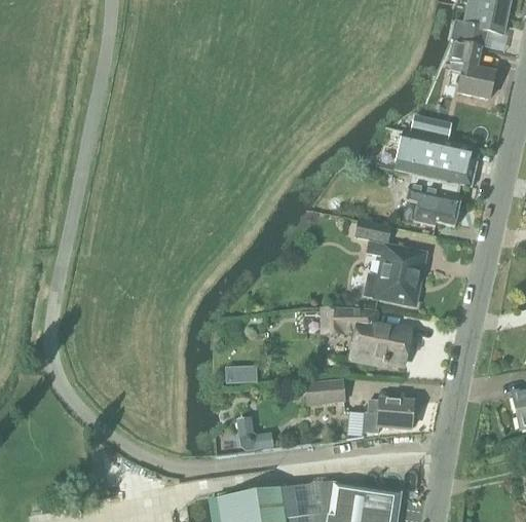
[(454,20),(450,39),(453,40),(480,45),(485,46),(488,32),(503,35),(511,0),(467,0),(463,21),(454,20)]
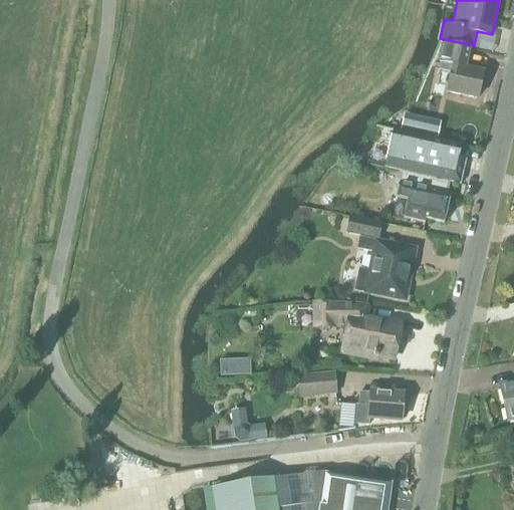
[(478,96),(485,69),(465,65),(469,44),(443,39),(440,60),(452,62),(447,90),(478,96)]
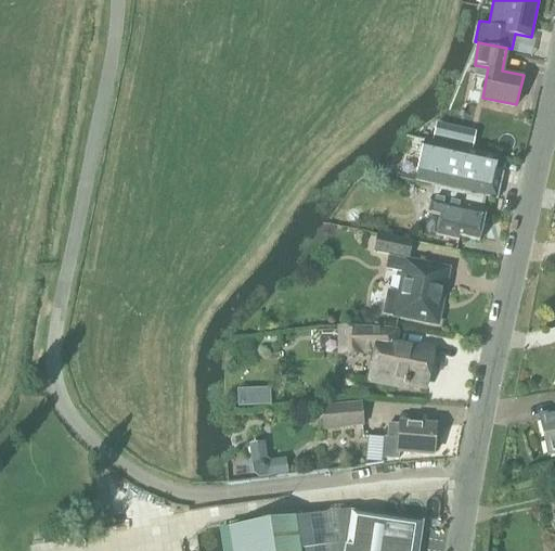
[(455,143),(460,125),(437,120),(434,138),(455,143)]
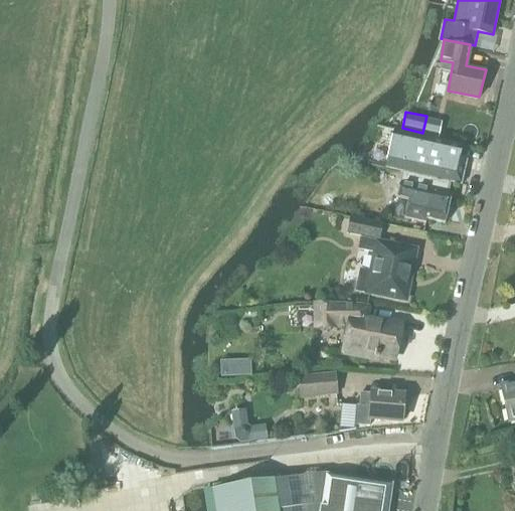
[(394,128),(385,165),(402,169),(451,180),(460,182),(464,166),(458,165),(463,143),(394,128)]
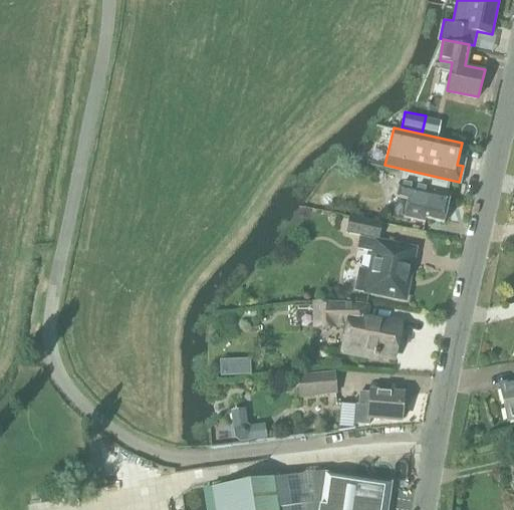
[(445,221),(451,193),(448,192),(450,180),(402,169),(398,190),(409,193),(404,215),(426,220),(426,217),(445,221)]
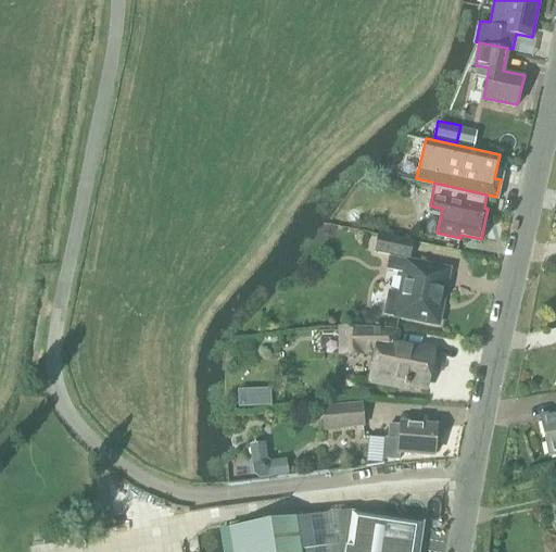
[(362,211),(359,208),(355,205),(349,207),(346,211),(345,215),(349,220),(353,221),(358,220),(362,215),(362,211)]
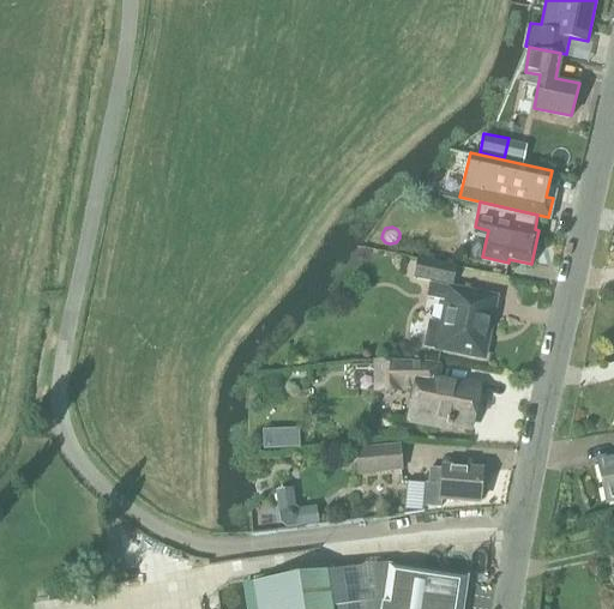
[(451,284),(456,265),(419,257),(415,277),(451,284)]
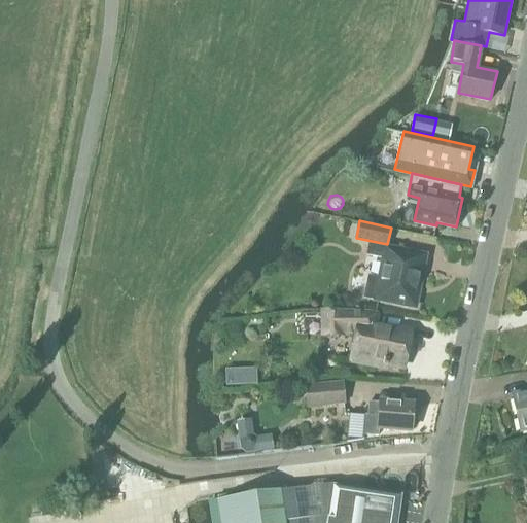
[(367,273),(363,294),(375,298),(416,306),(426,253),(370,242),(367,252),(384,255),(380,275),(367,273)]
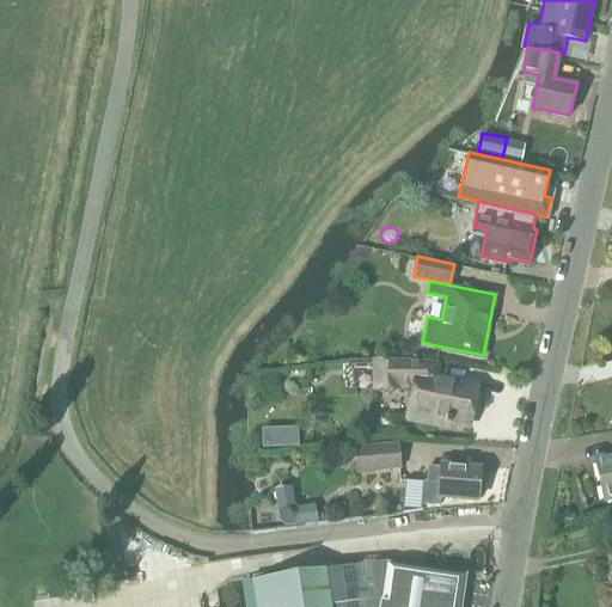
[(470,422),(478,382),(438,374),(436,360),(375,360),(375,387),(415,387),(410,418),(436,422),(438,415),(447,416),(447,421),(452,421),(452,420),(470,422)]
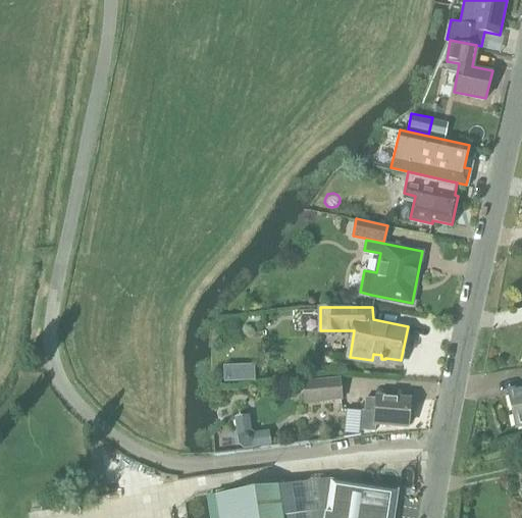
[(254,377),(253,363),(223,364),(224,378),(254,377)]
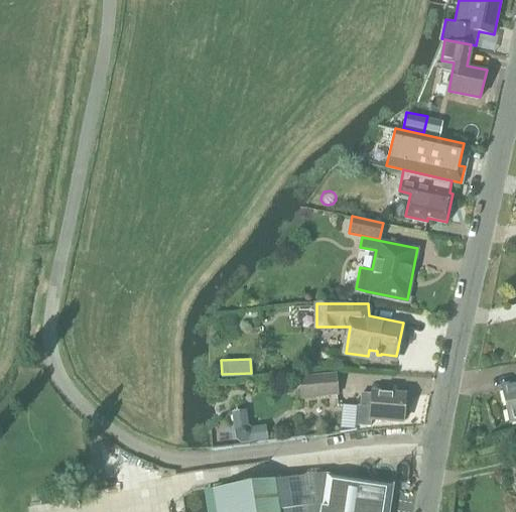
[(509,420),(515,418),(515,369),(515,370),(515,382),(502,385),(509,420)]
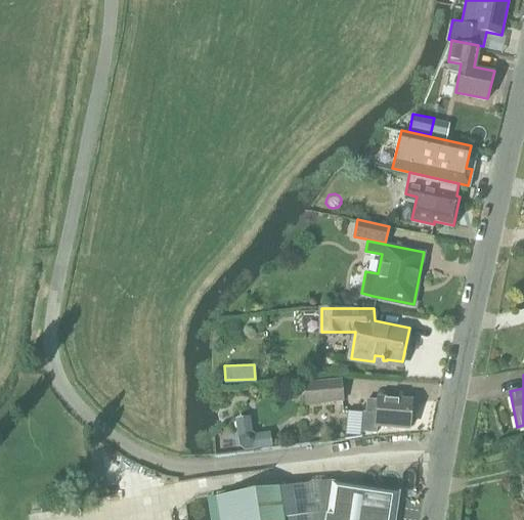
[(305,403),(344,399),(343,379),(303,382),(305,403)]
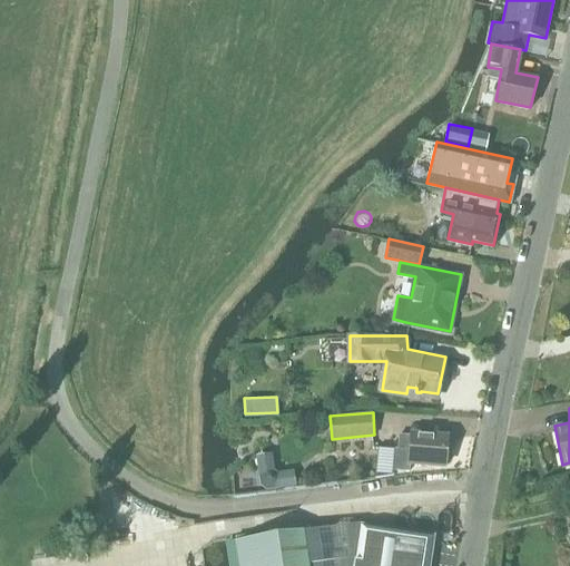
[(448,437),(409,432),(409,433),(399,432),(397,446),(394,446),(393,468),(409,469),(410,462),(445,465),(448,437)]
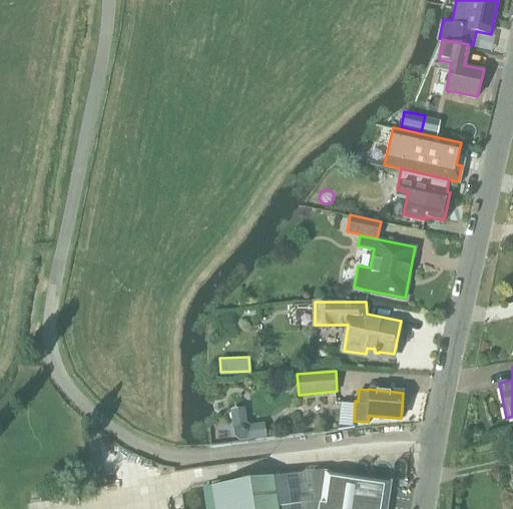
[(243,407),(232,408),(235,433),(240,437),(266,434),(264,422),(249,424),(244,420),(243,407)]
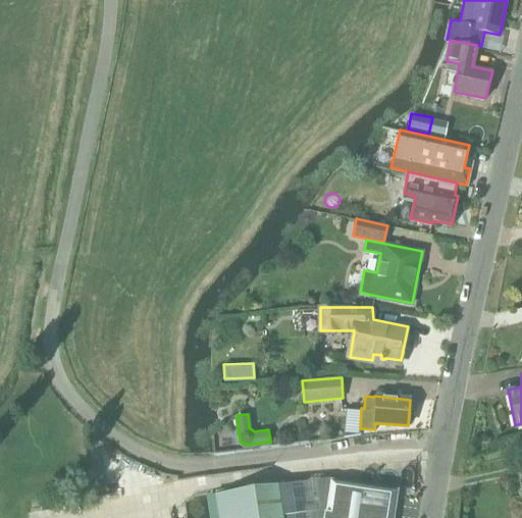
[(231,445),(230,435),(214,437),(216,448),(231,445)]
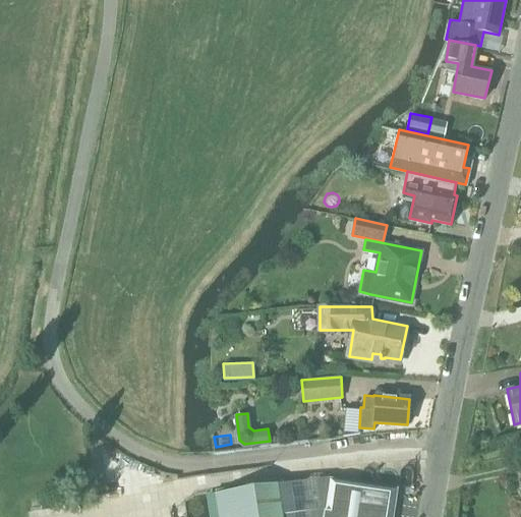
[(219,516),(393,516),(398,487),(329,476),(216,493),(219,516)]
